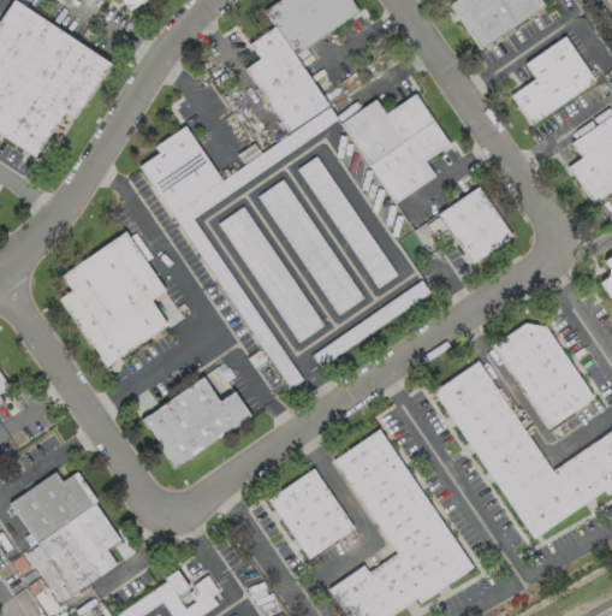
[(112,59),(11,0),(0,19),(0,132),(39,155),(64,112),(77,119),(112,59)]
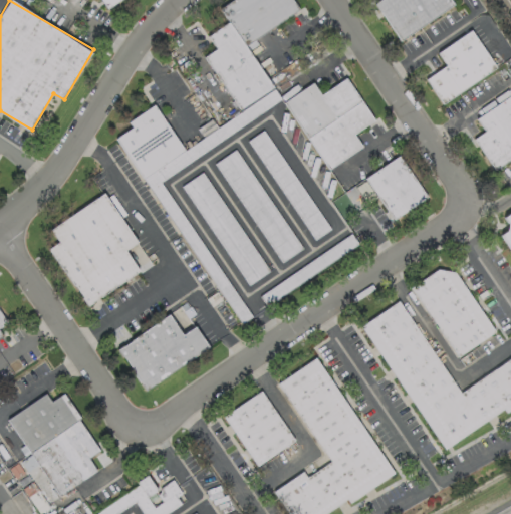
[(102,0),(107,8),(120,0),(102,0)]
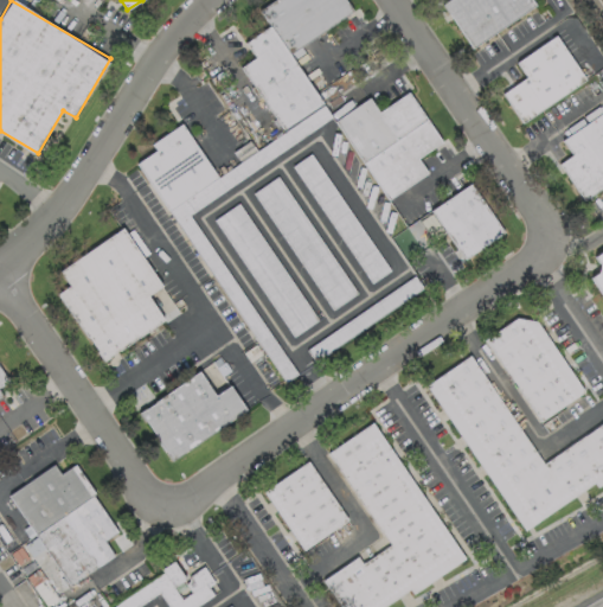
[(191,211),(334,121),(296,59),(305,55),(300,48),(355,12),(347,0),(274,0),(261,8),(271,26),(247,42),(257,58),(243,66),(286,134),(255,153),(256,154),(218,178),(185,123),(153,144),(158,151),(141,161),(229,301),(233,299),(241,310),(249,304),(191,211)]
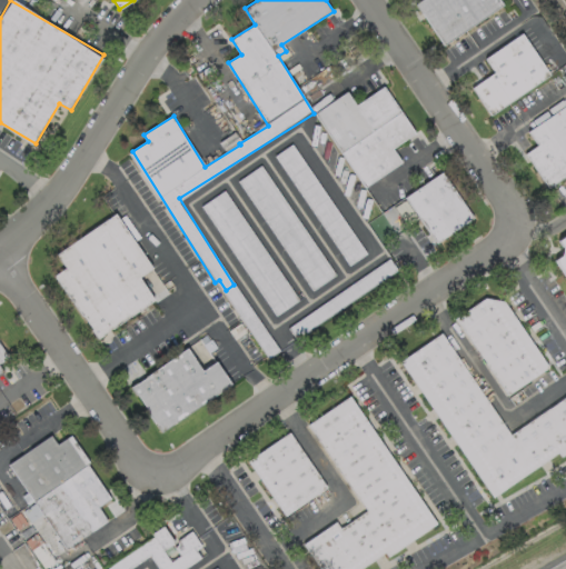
[(505,7),(499,0),(421,0),(417,3),(444,45),(505,7)]
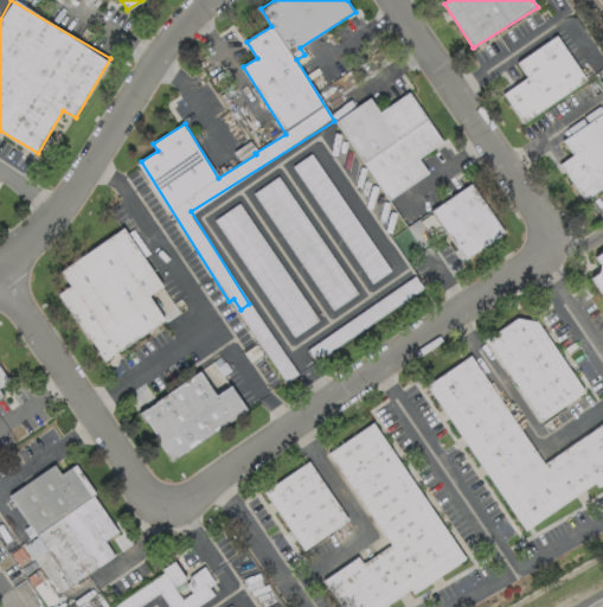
[(589,82),(559,36),(518,62),(528,77),(505,93),(524,123),(589,82)]
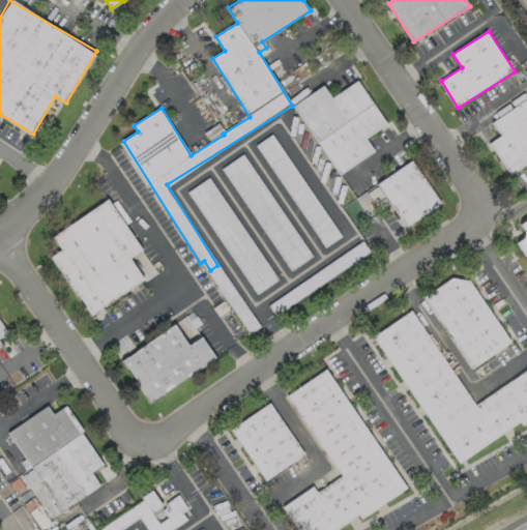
[(387,125),(360,80),(332,97),(325,86),(296,104),(339,175),(376,152),(368,138),(387,125)]
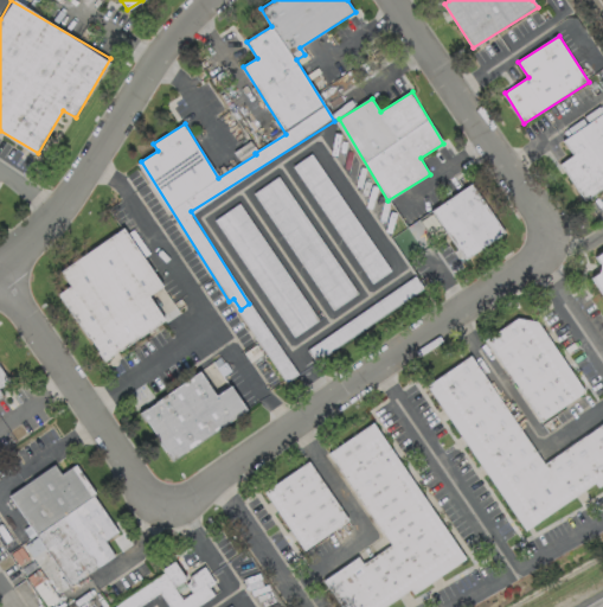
[(602,114),(564,139),(575,154),(562,163),(584,200),(602,189),(602,114)]
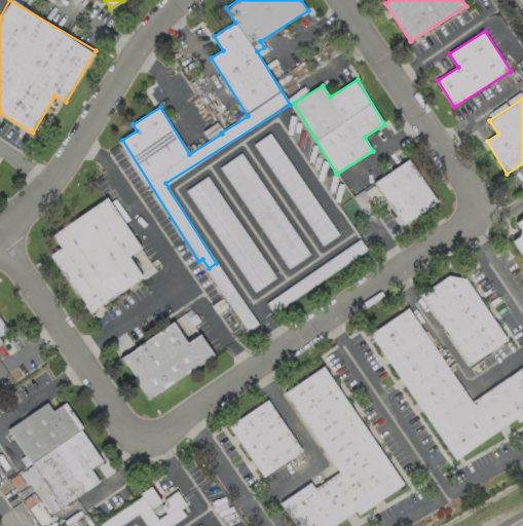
[(272,133),(257,143),(323,246),(339,235),(272,133)]
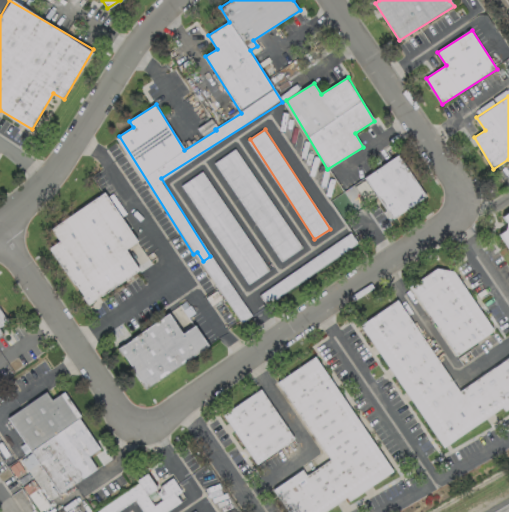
[(280,262),(301,250),(239,148),(218,161),(280,262)]
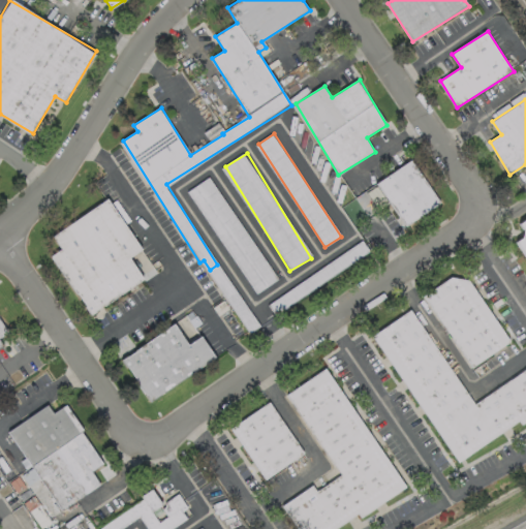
[(405,226),(441,205),(413,160),(378,182),(405,226)]
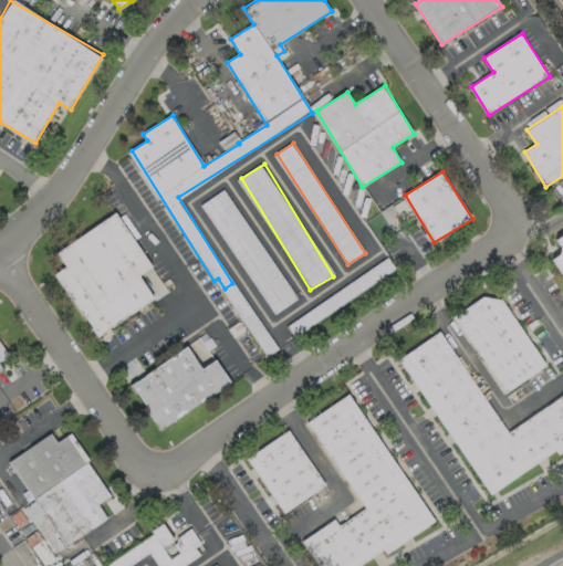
[(56,251),(66,266),(58,273),(96,336),(155,301),(139,275),(152,268),(118,213),(56,251)]
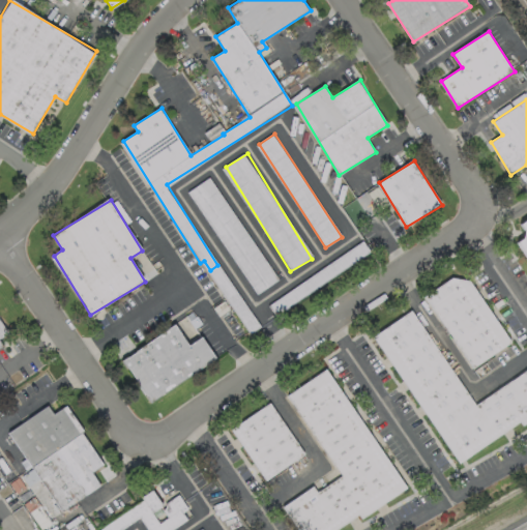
[(426,295),(473,369),(513,343),(465,270),(426,295)]
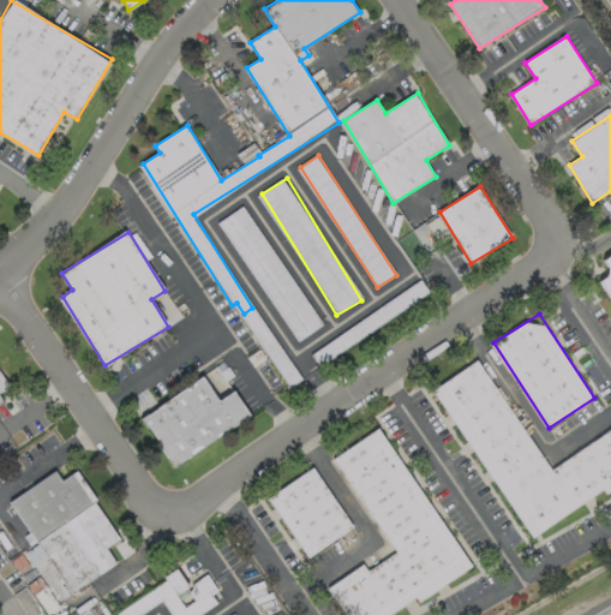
[(528,538),(606,491),(607,493),(610,490),(610,430),(550,469),(483,359),(436,387),(528,538)]
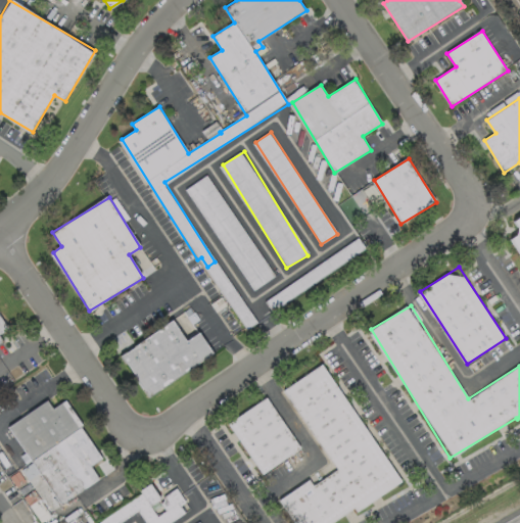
[(0,345),(5,342),(0,334),(9,328),(0,313),(0,345)]
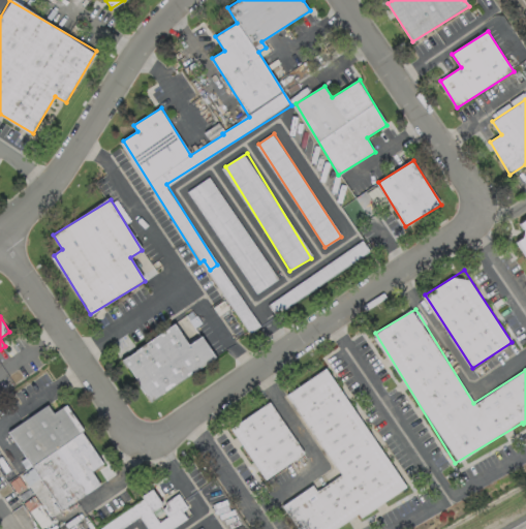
[(189,344),(177,324),(123,358),(150,401),(217,359),(203,336),(189,344)]
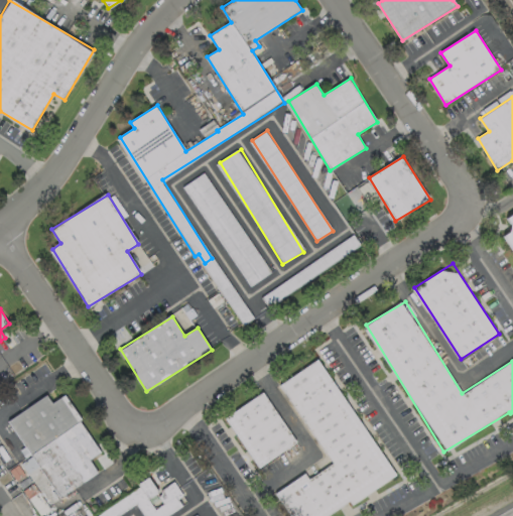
[(281,383),(333,465),(309,479),(306,474),(276,492),(291,515),(329,515),(351,502),(353,505),(396,478),(322,358),(281,383)]
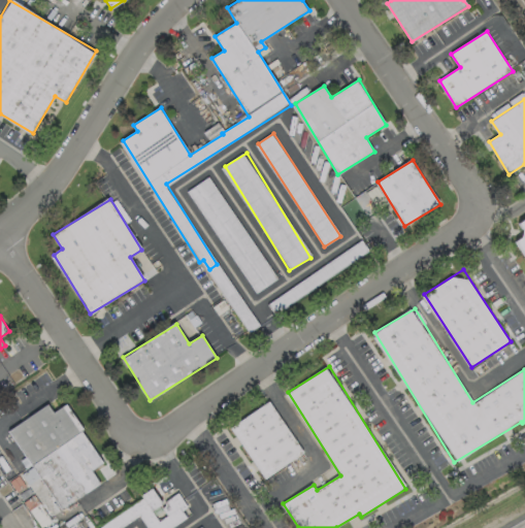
[(265,479),(305,453),(271,400),(231,427),(265,479)]
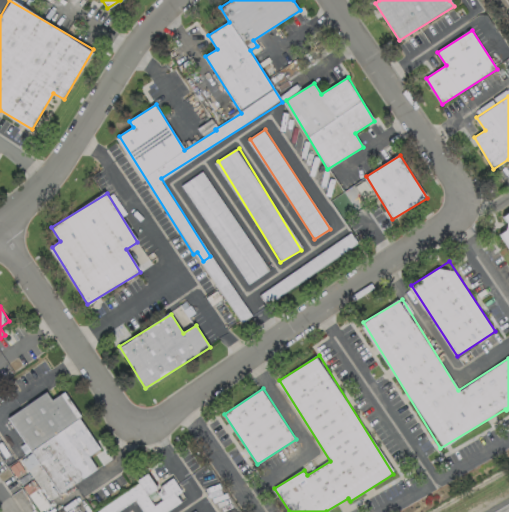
[(66,391),(53,399),(48,392),(10,415),(59,495),(99,471),(90,456),(101,450),(66,391)]
